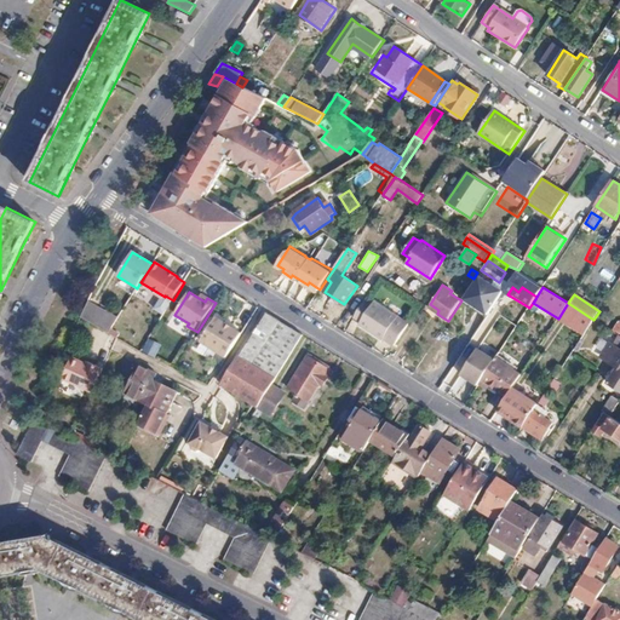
[(466,304),(461,300),(448,321),(471,337),(484,317),(483,317),(489,308),(472,296),(466,304)]
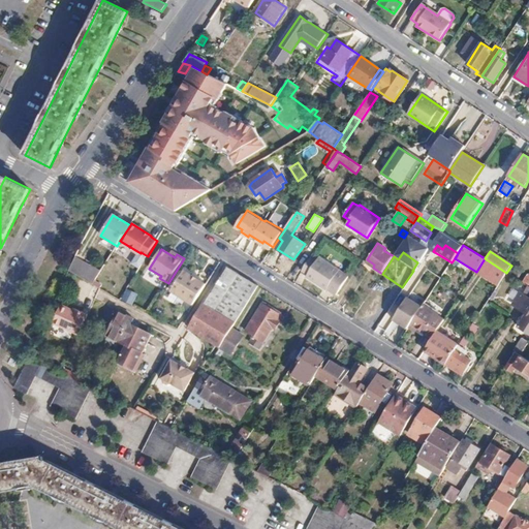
[(94,283),(100,269),(74,257),(68,272),(94,283)]
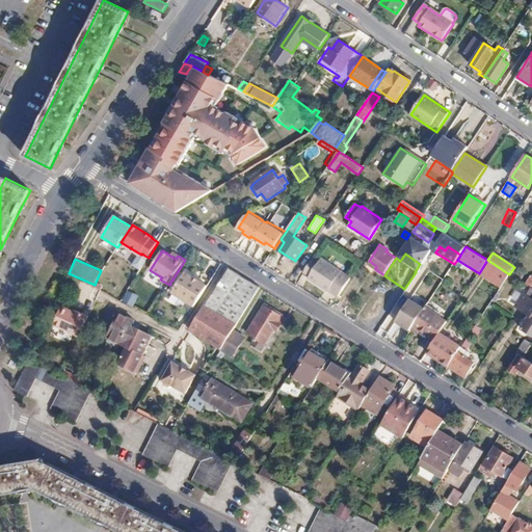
[(313,259),(304,272),(310,275),(309,277),(329,291),(330,289),(340,295),(351,277),(321,259),(319,263),(313,259)]
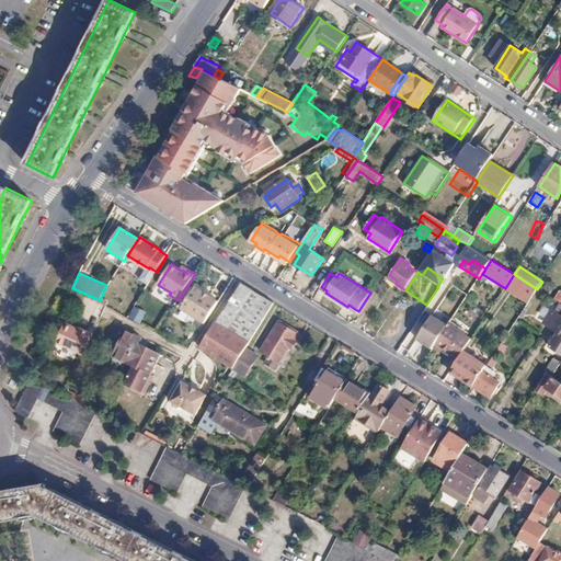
[(531,297),(537,289),(514,274),(505,288),(516,296),(519,290),(531,297)]
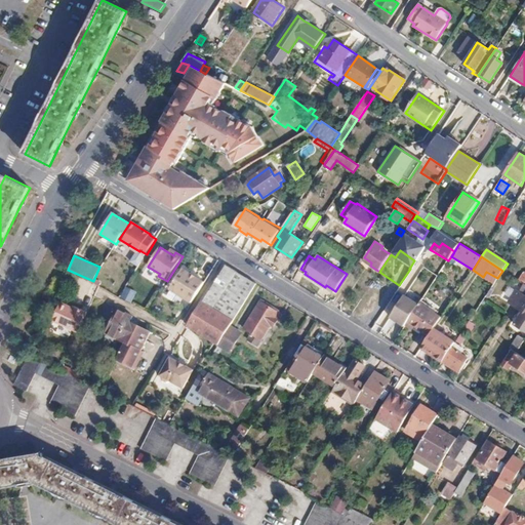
[(227,266),(188,326),(213,342),(218,346),(219,345),(231,326),(257,284),(227,266)]
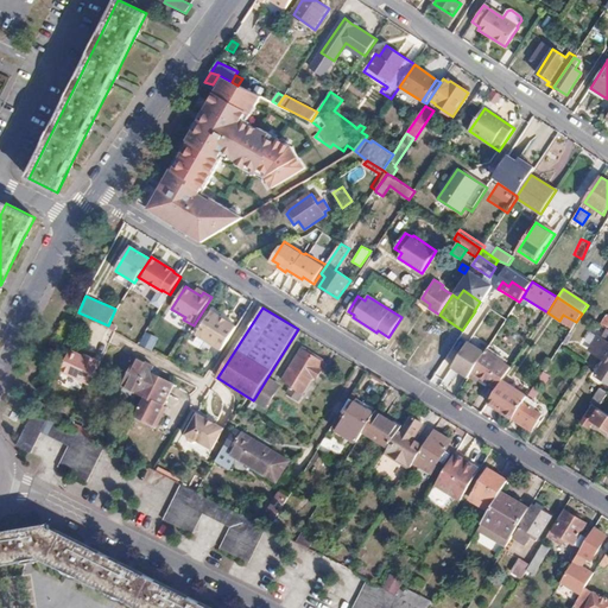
[(222,317),(213,311),(197,335),(222,350),(238,327),(228,321),(226,323),(220,320),(222,317)]
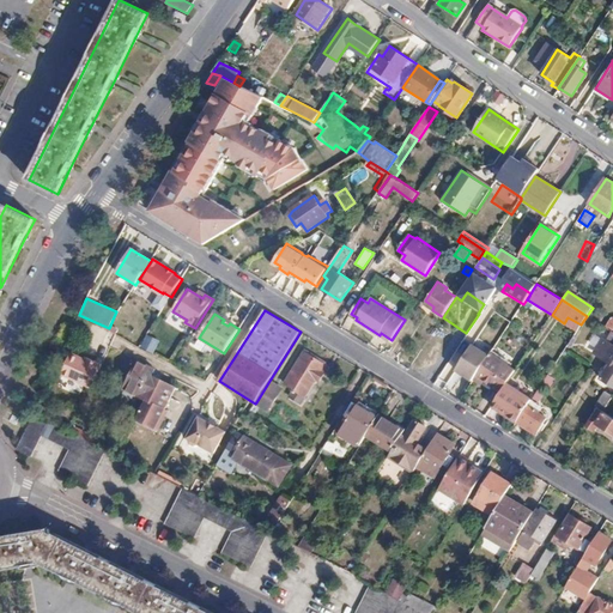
[(568,317),(564,323),(577,331),(581,325),(568,317)]
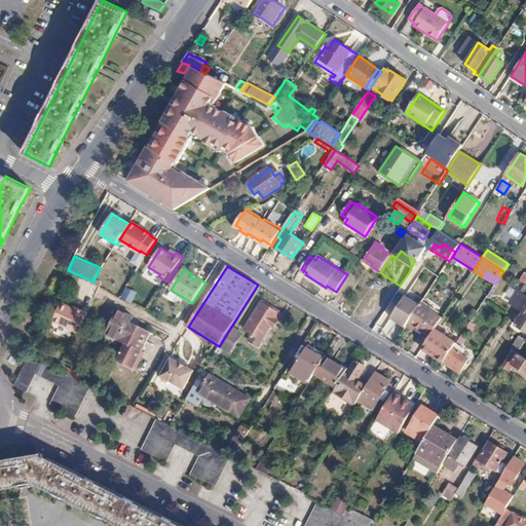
[(514,324),(525,332),(525,286),(524,285),(520,291),(518,290),(510,302),(523,311),(514,324)]
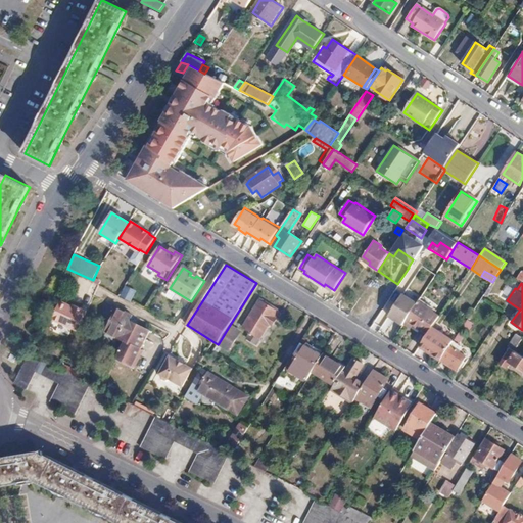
[(125,285),(120,296),(131,301),(136,290),(125,285)]
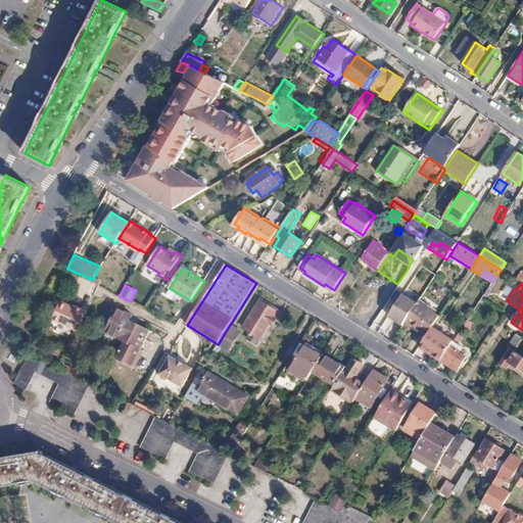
[(278,311),(260,299),(243,328),(251,333),(247,339),(256,345),(270,325),(272,326),(280,314),(277,312),(278,311)]
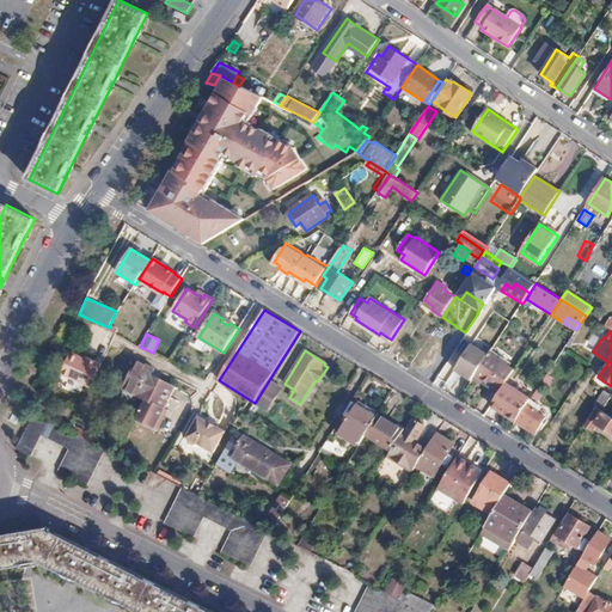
[(491,352),(490,354),(506,365),(508,361),(491,352)]
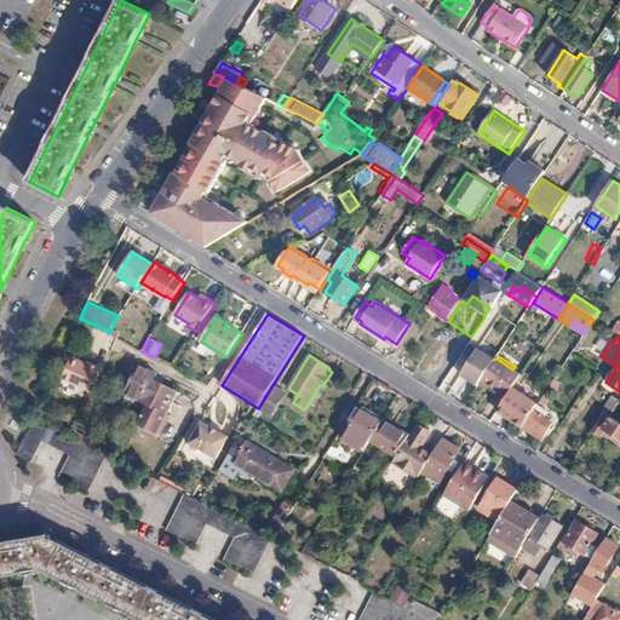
[(104,369),(87,362),(86,365),(73,357),(62,379),(92,394),(104,369)]
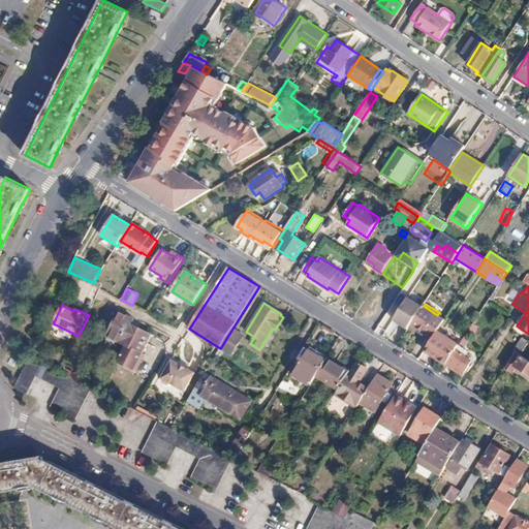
[(437,315),(424,306),(411,324),(417,329),(424,333),(426,331),(434,336),(437,332),(445,319),(437,315)]
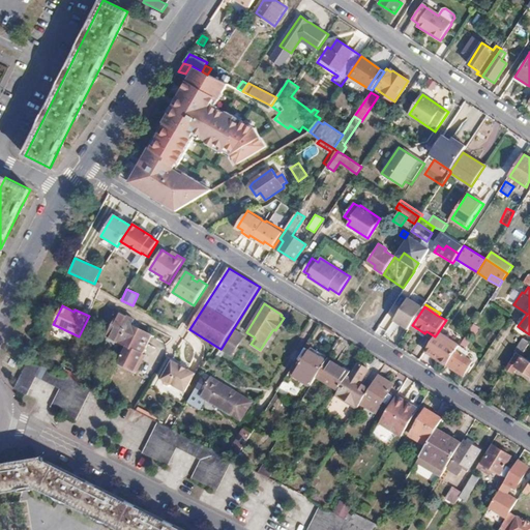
[(417,315),(410,311),(398,329),(405,334),(417,315)]
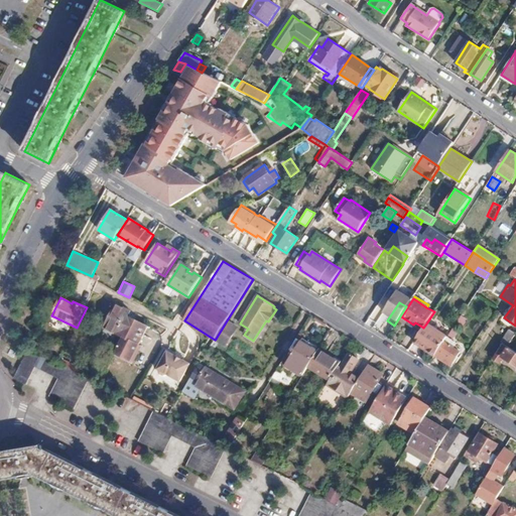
[(130,361),(139,344),(147,326),(128,316),(130,310),(126,308),(125,309),(116,305),(106,329),(123,337),(115,353),(130,361)]
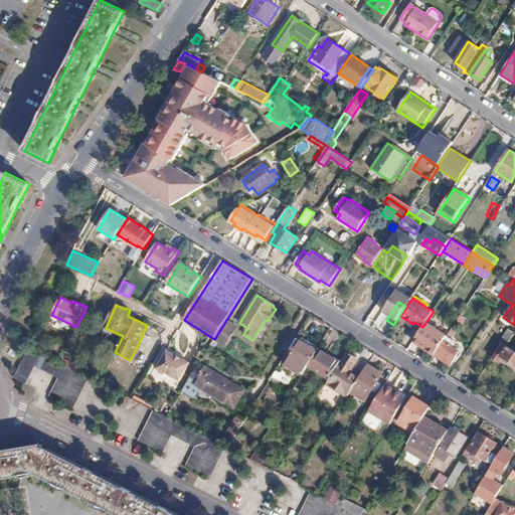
[(237,328),(226,320),(215,338),(226,345),(237,328)]
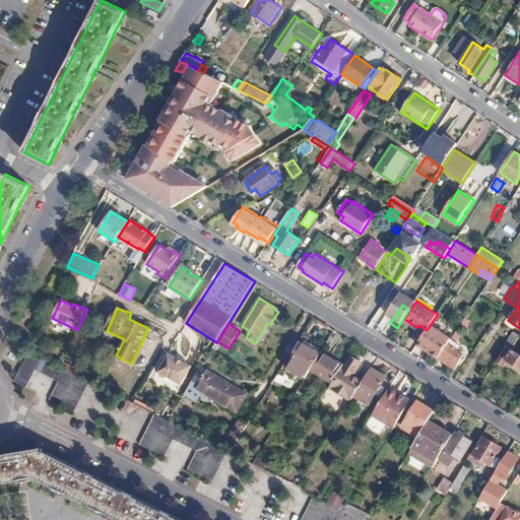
[(426,333),(427,330),(418,325),(416,327),(426,333)]
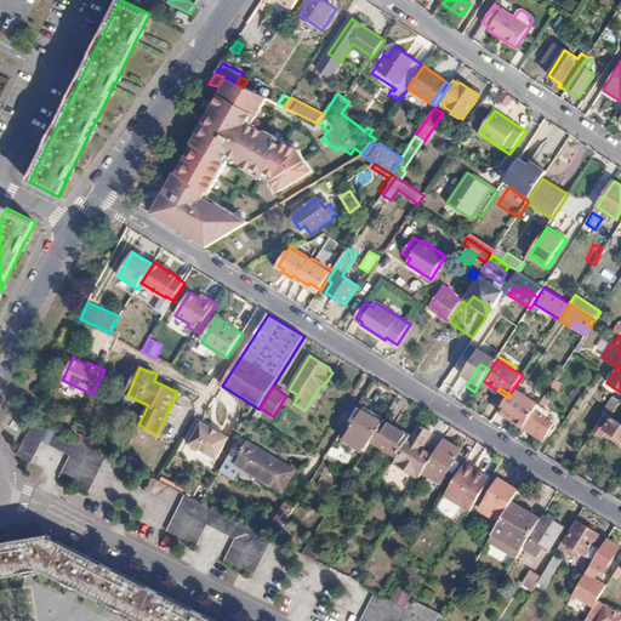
[(539,405),(524,428),(543,440),(554,423),(545,416),(548,411),(542,408),(553,391),(551,388),(539,405)]
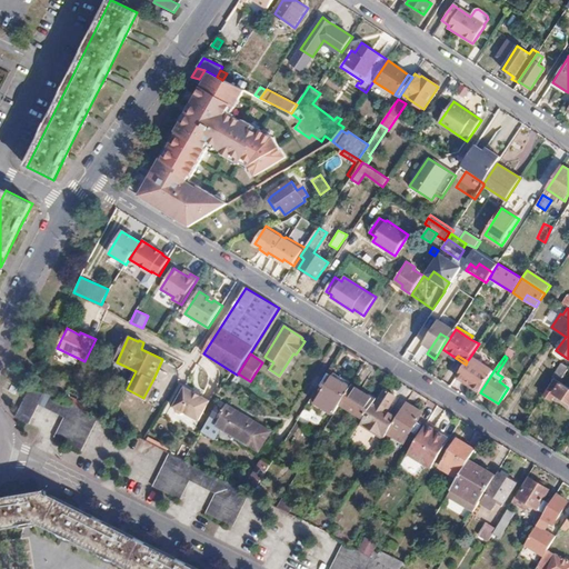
[(466,365),(458,377),(462,380),(476,360),(470,357),(467,361),(466,365)]
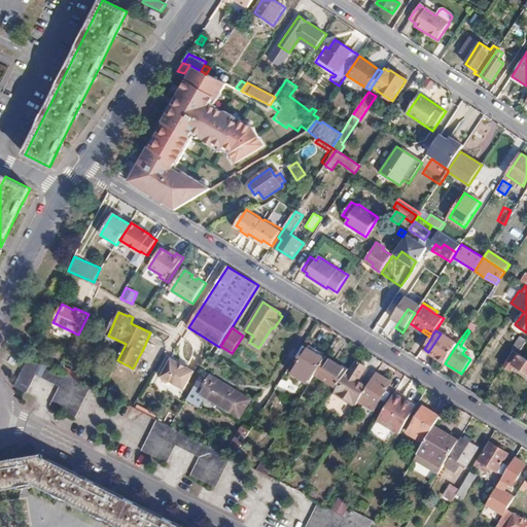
[(441,334),(428,352),(445,363),(457,344),(441,334)]
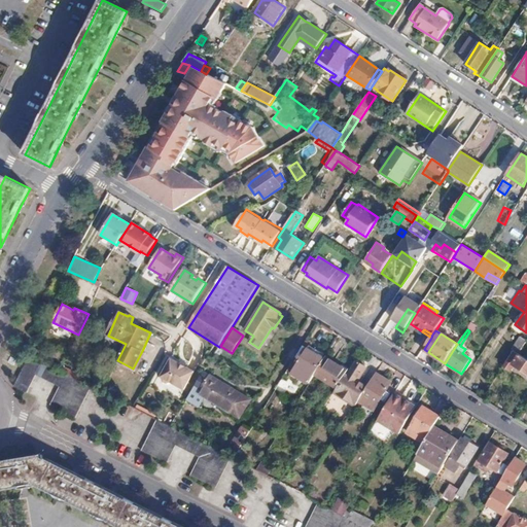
[(519,354),(526,341),(526,340),(521,336),(512,349),(515,351),(519,354)]
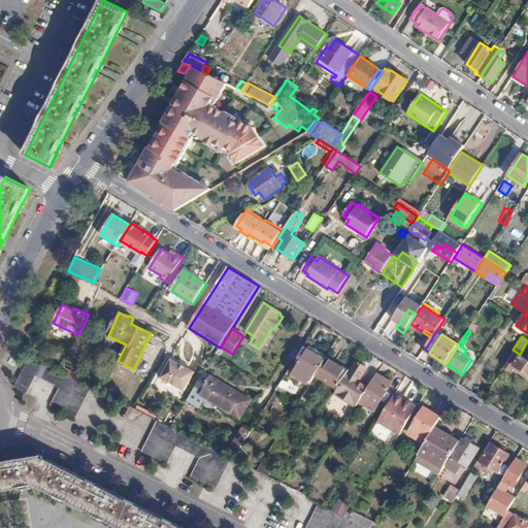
[(304,347),(296,358),(300,361),(292,374),(309,385),(316,376),(325,360),(304,347)]
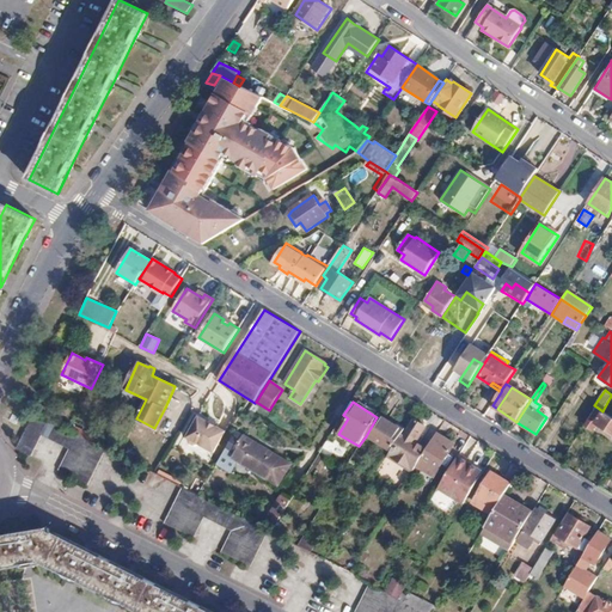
[(165,408),(154,428),(158,429),(167,409),(165,408)]
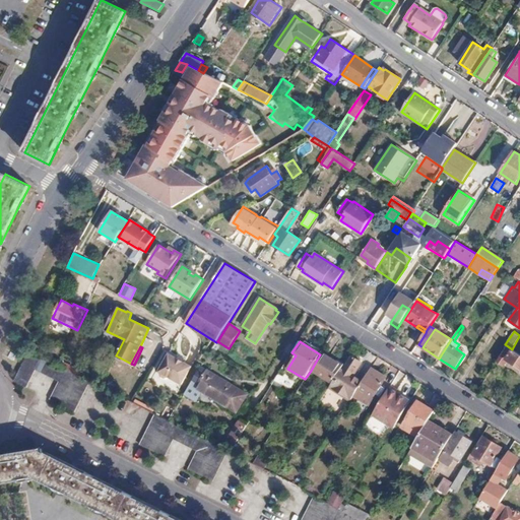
[(508,346),(498,362),(504,366),(508,360),(519,368),(519,354),(512,349),(508,346)]
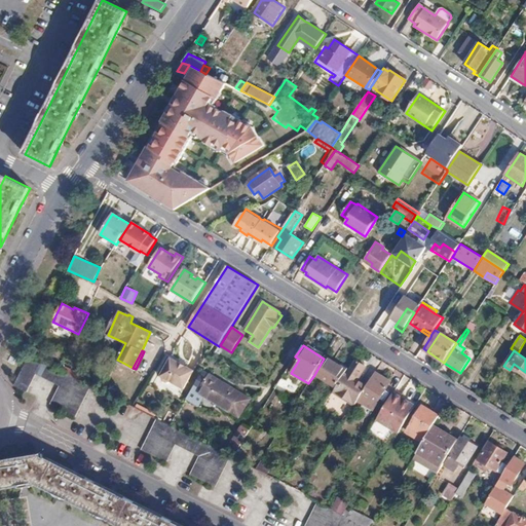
[(30,355),(14,385),(27,391),(36,374),(60,386),(50,404),(75,416),(90,386),(30,355)]
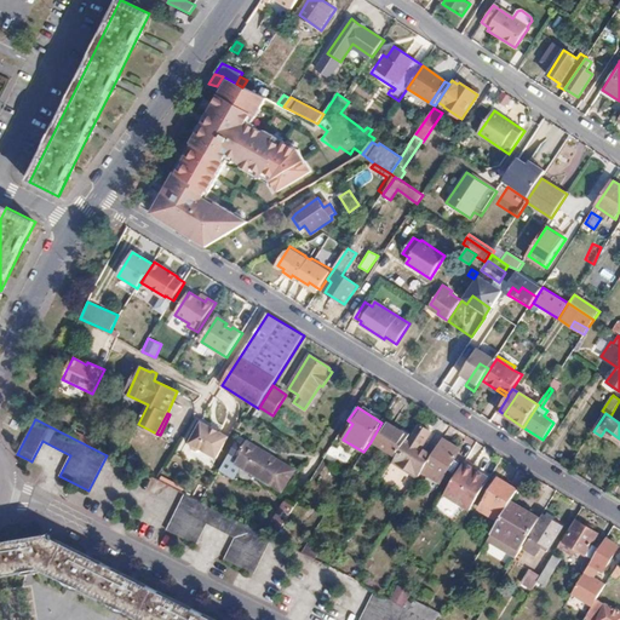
[(382,423),(371,442),(396,458),(407,440),(409,436),(384,420),(382,423)]
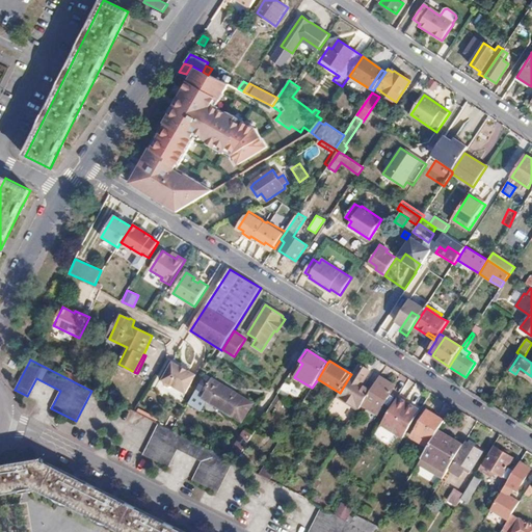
[(188,370),(181,366),(173,362),(162,379),(163,380),(164,384),(168,387),(173,384),(186,393),(196,374),(188,370)]
